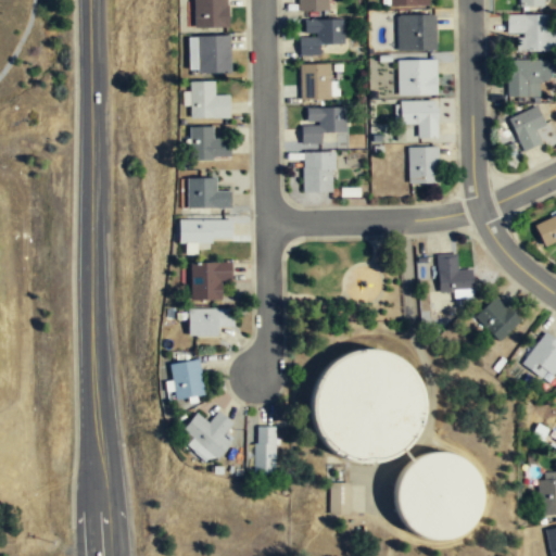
[(193,0),(193,26),(228,26),(228,3),(227,4),(226,0),(193,0)]
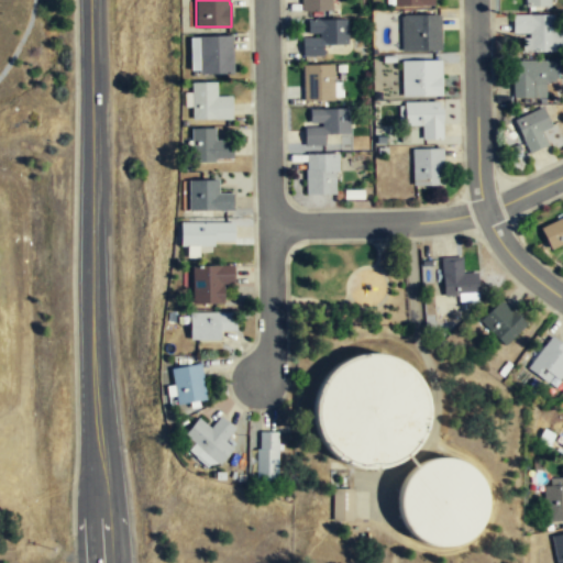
[(331,0),(300,0),(300,13),(331,13),(331,0)]
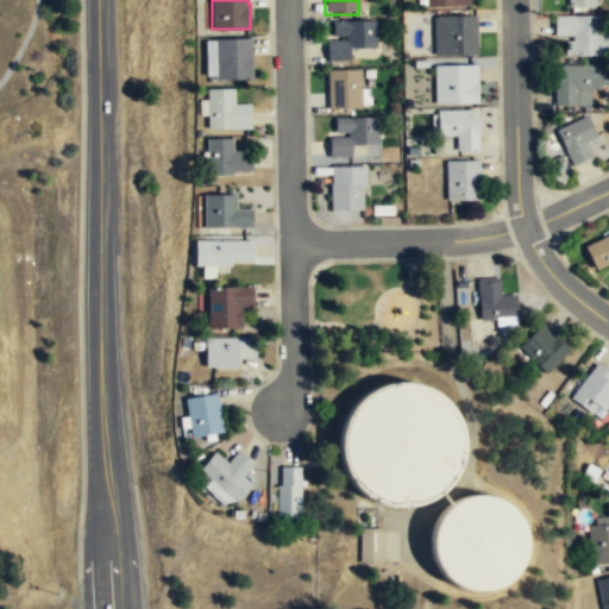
[(433,55),(476,55),(476,17),(433,17),(433,55)]
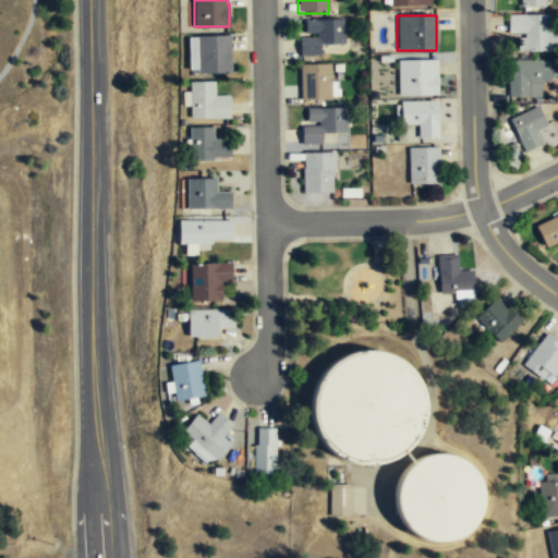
[(554,28),(548,29),(548,15),(506,16),(507,35),(518,34),(518,52),(555,51),(554,28)]
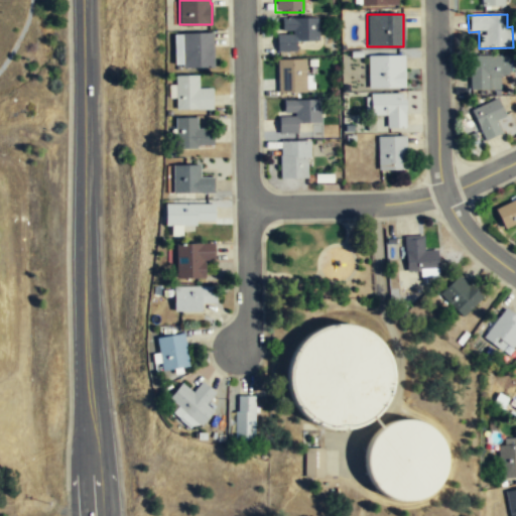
[(318,41),(317,18),(276,20),(277,52),(296,51),(296,42),(318,41)]
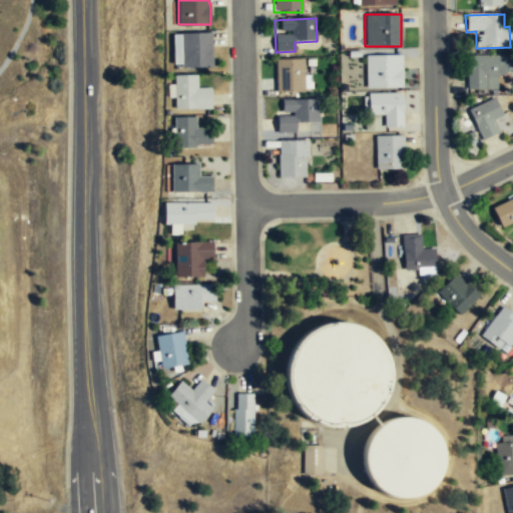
[(212,65),(211,31),(180,32),(181,66),(212,65)]
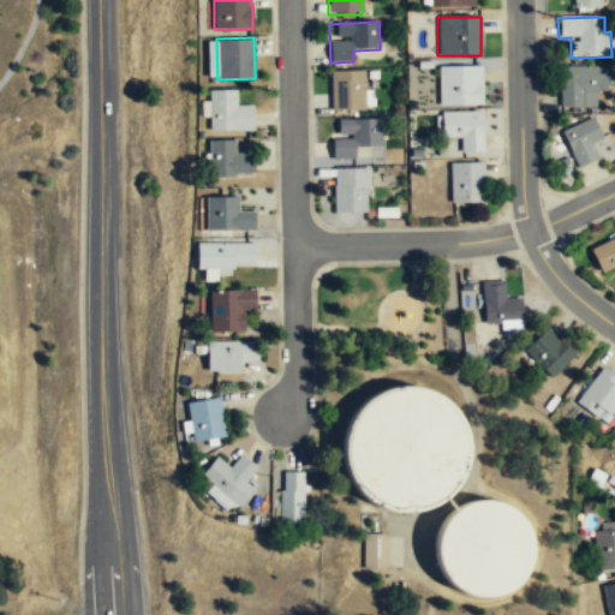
[(481,106),(481,67),(437,67),(437,106),(481,106)]
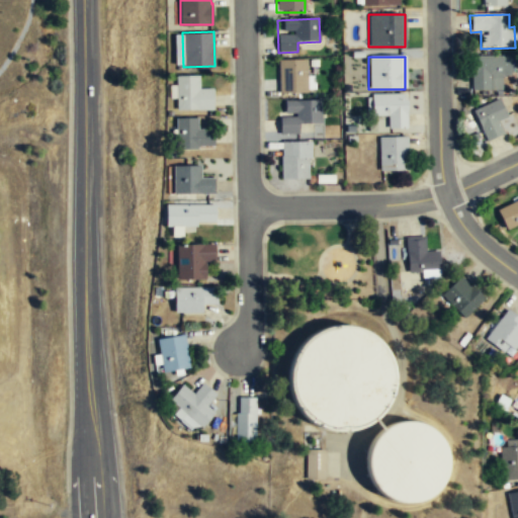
[(470,57),(470,90),(502,90),(502,76),(510,76),(510,57),(470,57)]
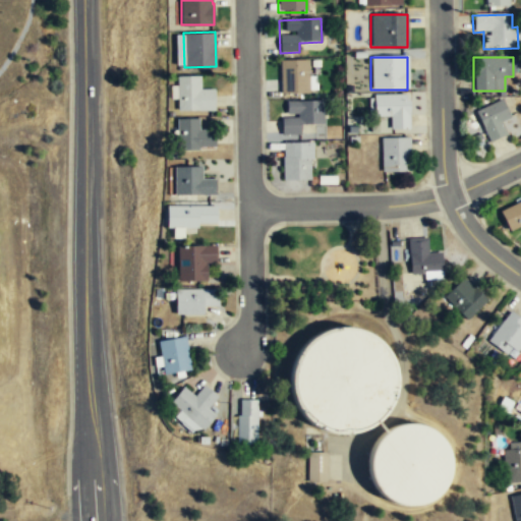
[(281,59),(281,93),(309,92),(309,58),(281,59)]
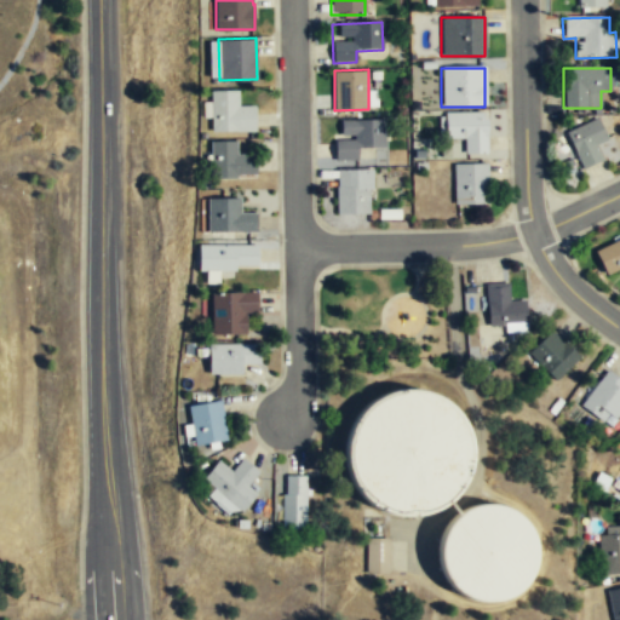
[(256,104),(239,104),(239,90),(211,90),(211,131),(256,130),(256,104)]
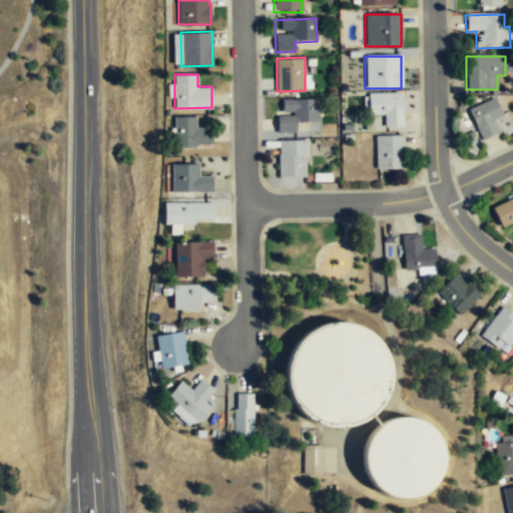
[(403,94),(364,94),(364,114),(384,114),(384,127),(403,127),(403,94)]
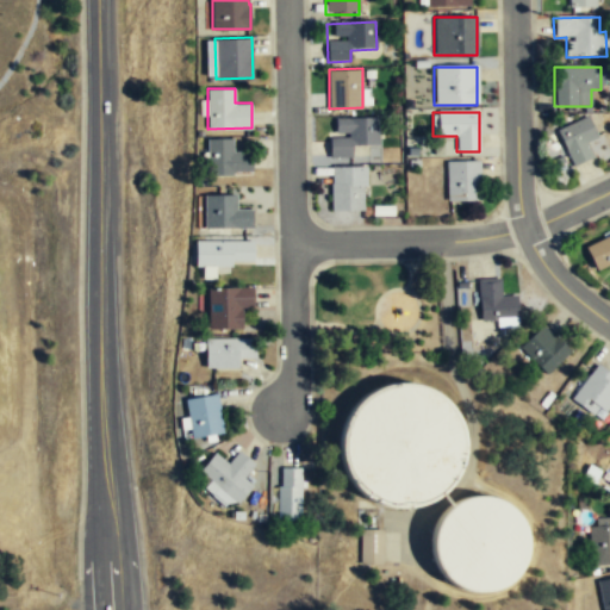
[(586,144),(598,137),(586,116),(554,134),(573,168),(593,157),(586,144)]
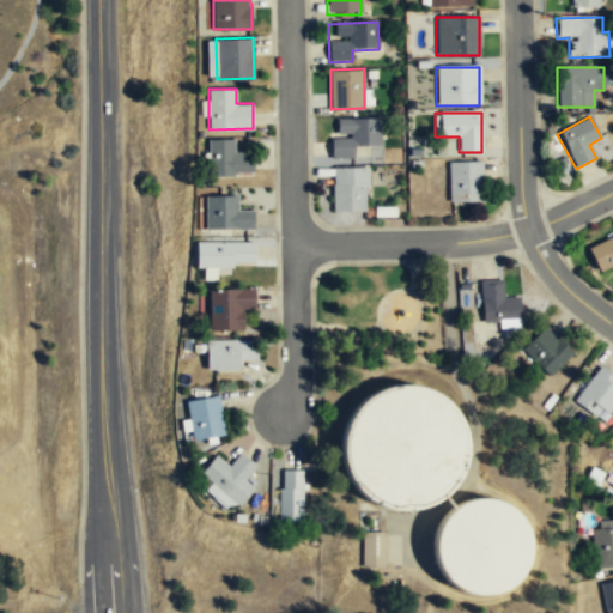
[(331,119),(332,159),(353,158),(353,147),(380,146),(380,119),(331,119)]
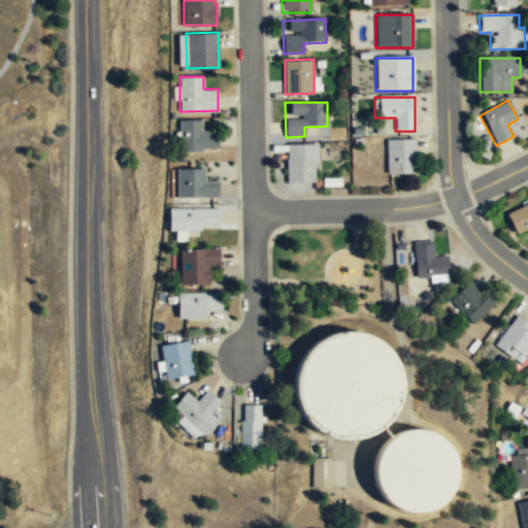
[(179,151),(202,151),(202,147),(219,147),(219,130),(202,130),(201,119),(179,120),(179,151)]
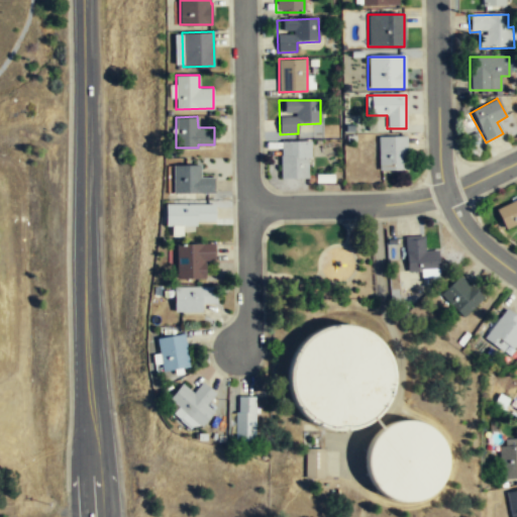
[(406,136),(377,137),(378,171),(407,171),(406,136)]
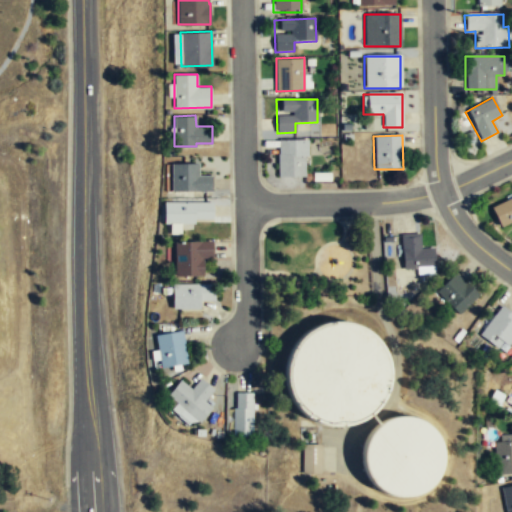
[(276,140),(276,178),(306,178),(306,140),(276,140)]
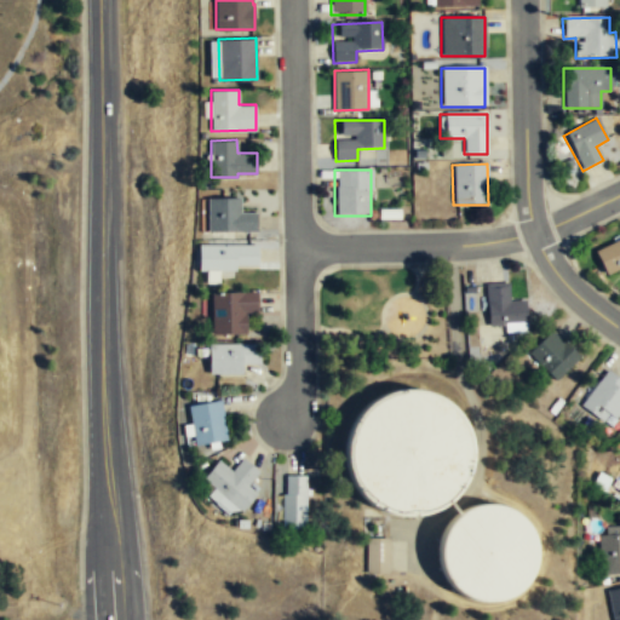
[(241,197),(207,197),(208,230),(257,231),(257,212),(241,211),(241,197)]
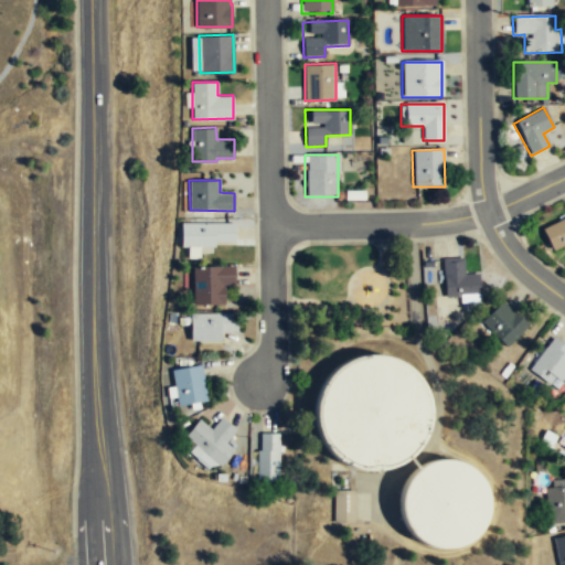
[(564,219),(541,228),(550,255),(564,248),(564,219)]
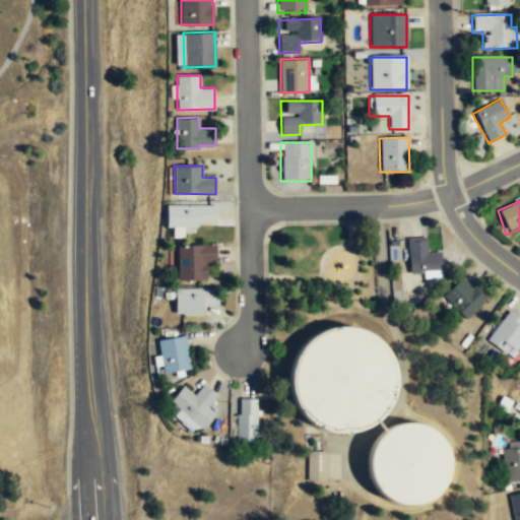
[(216,204),(167,204),(167,226),(198,226),(198,222),(217,221),(216,204)]
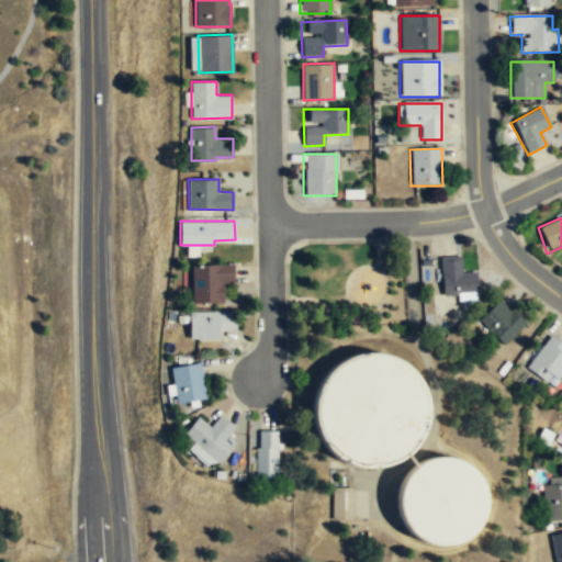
[(440,259),(442,300),(475,298),(474,274),(461,274),(460,258),(440,259)]
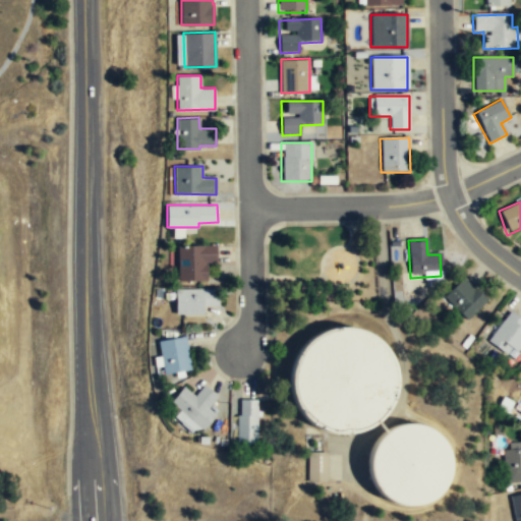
[(207,262),(217,262),(217,245),(177,245),(178,280),(207,280),(207,262)]
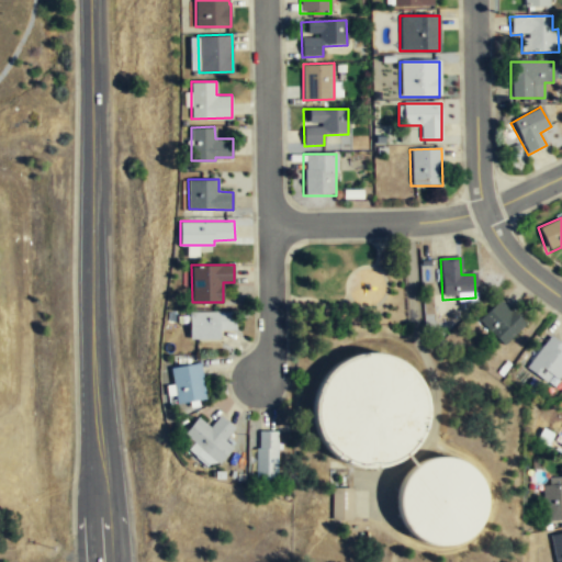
[(505,346),(525,324),(497,301),(478,322),(505,346)]
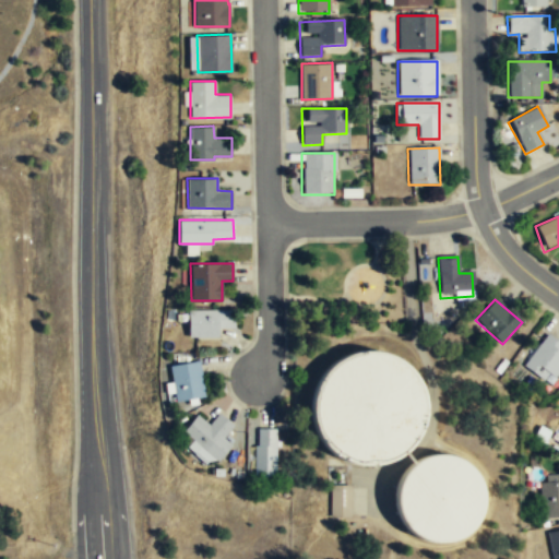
[(189,336),(218,336),(219,328),(235,328),(235,309),(189,310),(189,336)]
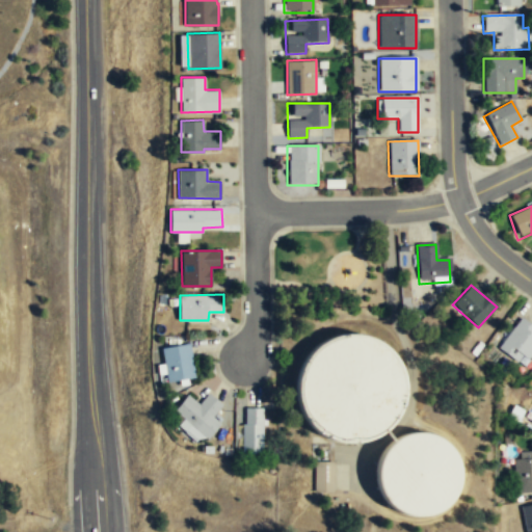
[(531,350),(531,325),(521,317),(497,347),(516,361),(522,355),(527,357),(531,350)]
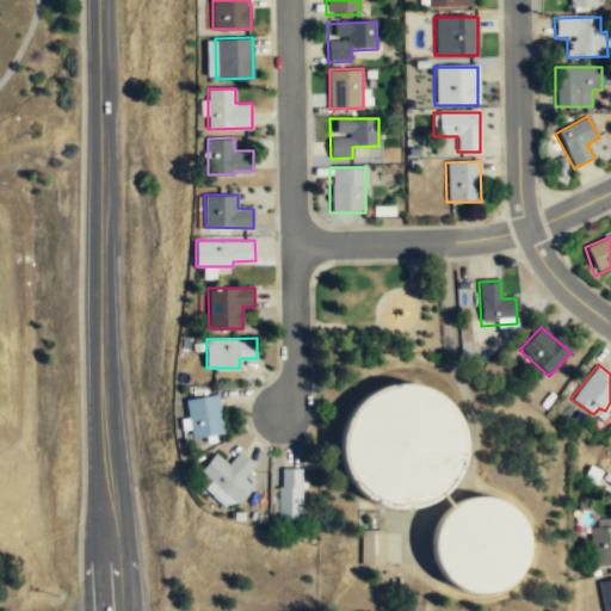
[(454,405),(463,421),(468,440),(467,461),(460,480),(446,495),(430,506),(409,511),(390,510),(371,503),(356,489),(345,473),(339,452),(341,432),(349,413),(362,397),(378,387),(399,382),(419,383),(438,392),(454,405)]
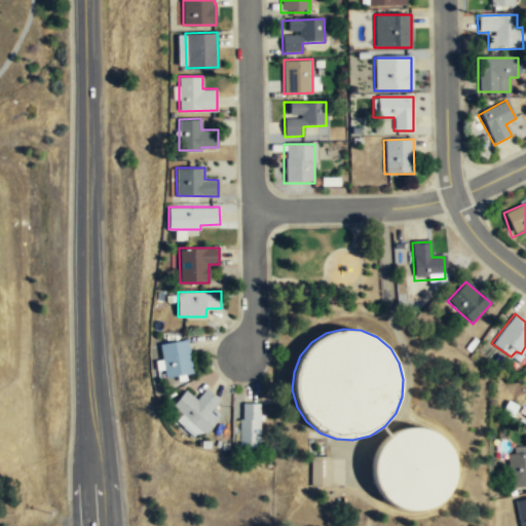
[(165,377),(194,372),(188,339),(159,344),(165,377)]
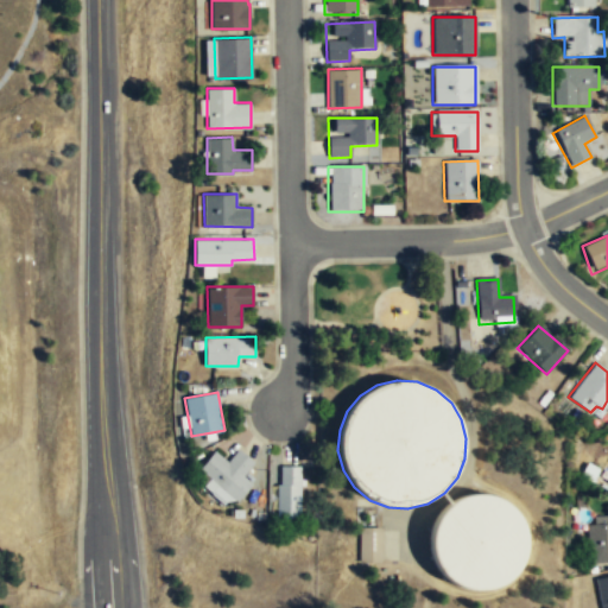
[(227,461),(214,450),(200,469),(238,502),(252,483),(244,476),(254,462),(238,449),(227,461)]
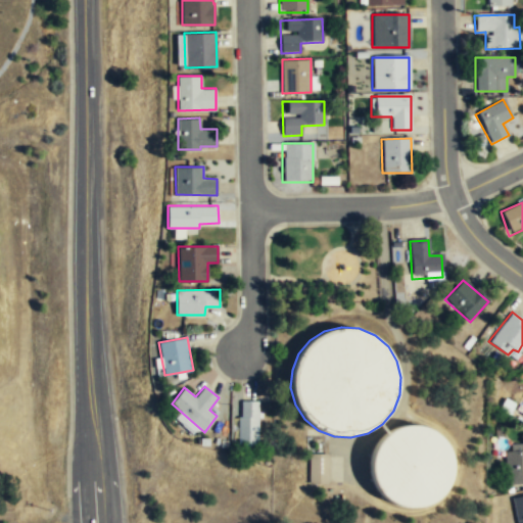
[(258,446),(259,400),(241,400),(241,416),(238,416),(238,446),(258,446)]
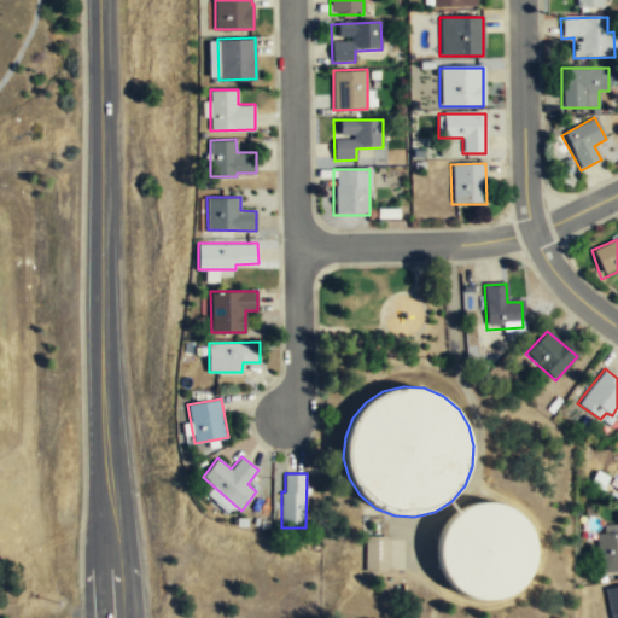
[(531,526),(537,542),(537,559),(532,575),(522,588),(508,598),(491,602),(474,601),(459,594),(447,582),(439,567),(437,555),(436,551),(438,537),(443,525),(452,516),(462,507),(474,502),(488,501),(501,502),(513,508),(523,516),(531,526)]
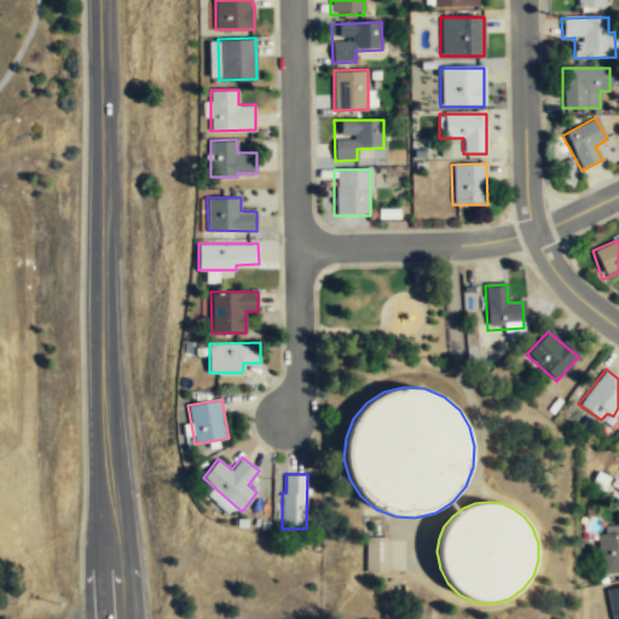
[(618,526),(597,528),(600,576),(618,573),(618,526)]
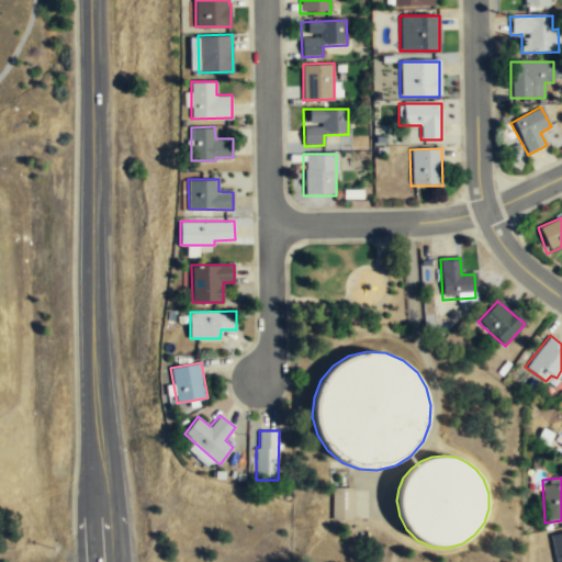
[(351,520),(352,487),(333,487),(332,520),(351,520)]
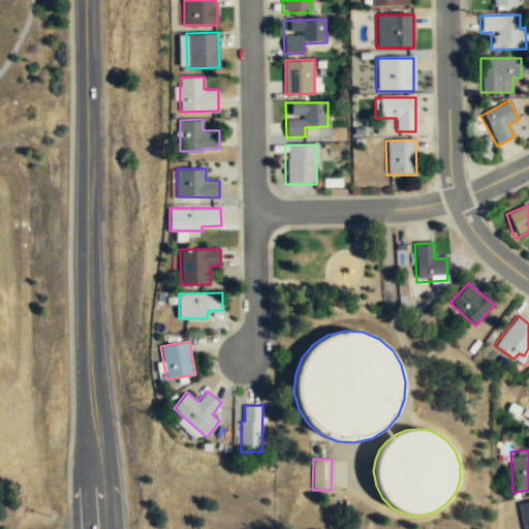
[(520,528),(528,528),(528,502),(517,505),(520,528)]
